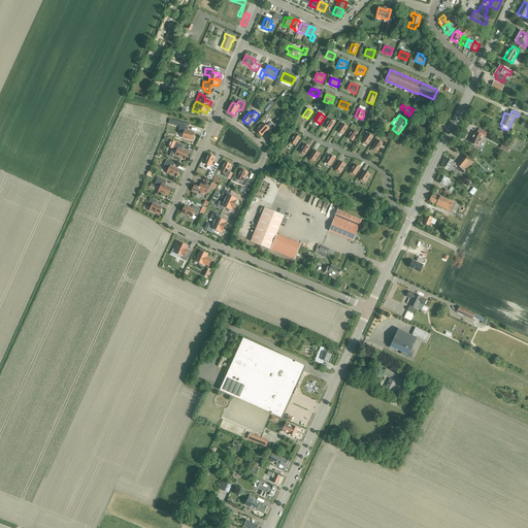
[(324,126),(330,130),(334,123),(329,119),(324,126)]
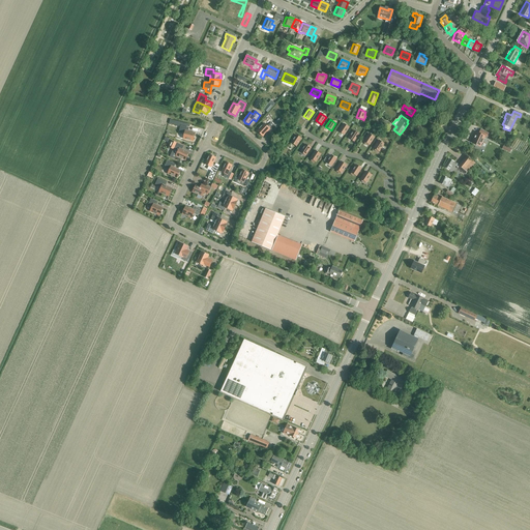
[(270,134),(276,127),(271,122),(267,126),(264,123),(257,130),(258,131),(258,133),(259,134),(260,134),(263,137),(268,130),(270,134)]
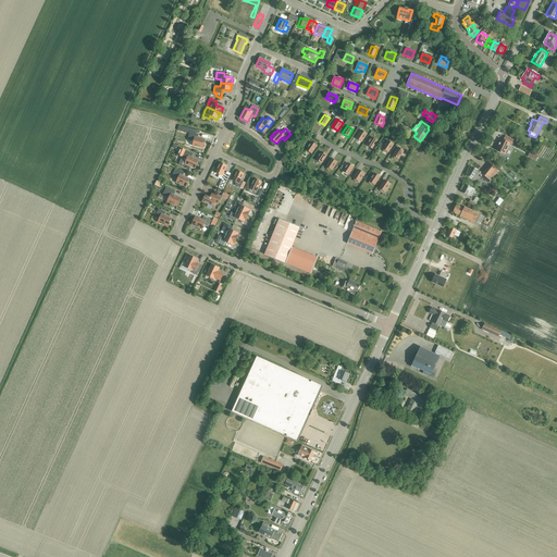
[(356,138),(361,141),(367,134),(361,131),(356,138)]
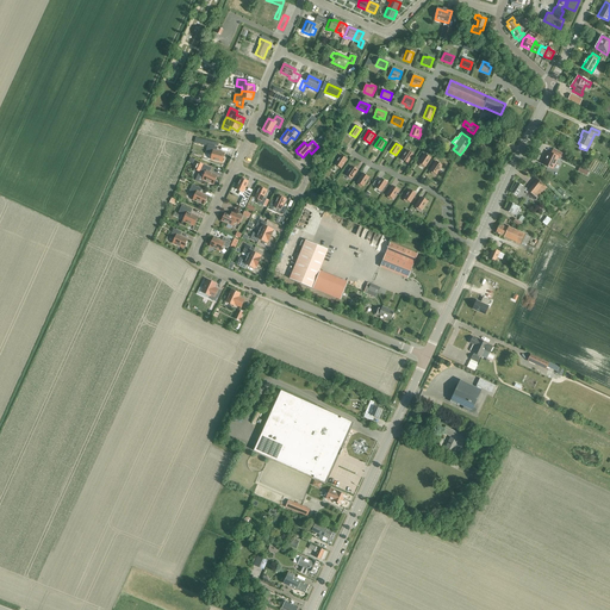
[(211,160),(223,162),(223,161),(224,161),(224,159),(224,157),(224,154),(216,151),(217,147),(207,144),(206,153),(212,154),(211,160)]
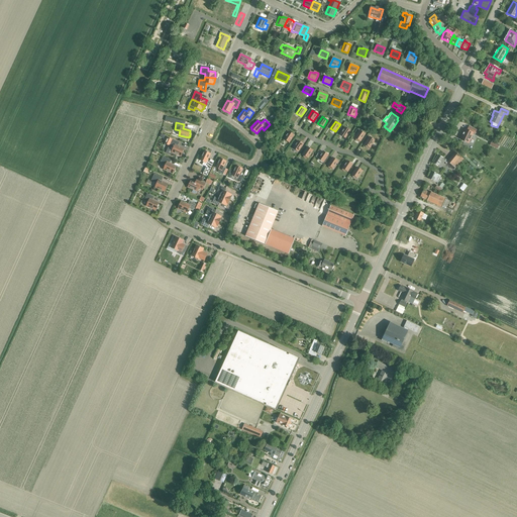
[(475,134),(477,130),(469,126),(467,130),(466,129),(460,139),(468,143),(473,133),(475,134)]
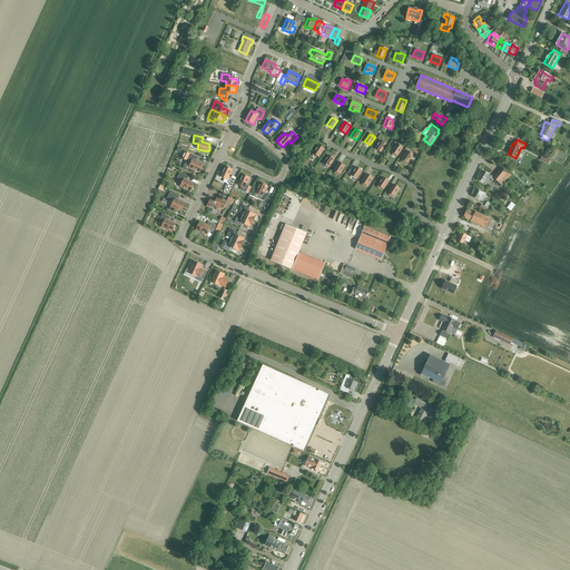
[(374,148),(381,153),(386,144),(380,140),(374,148)]
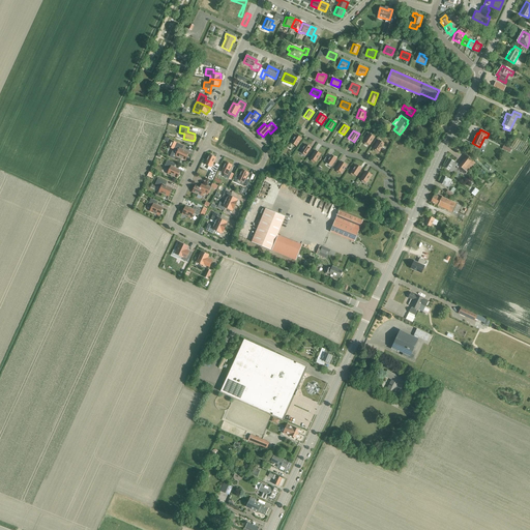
[(363,141),(370,145),(375,138),(369,134),(363,141)]
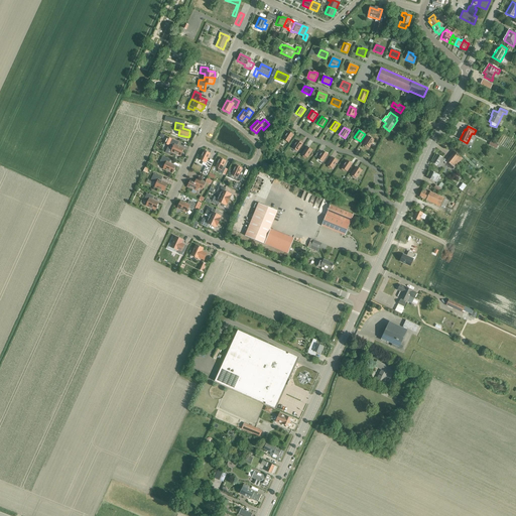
[(283,138),(288,142),(293,135),(288,131),(283,138)]
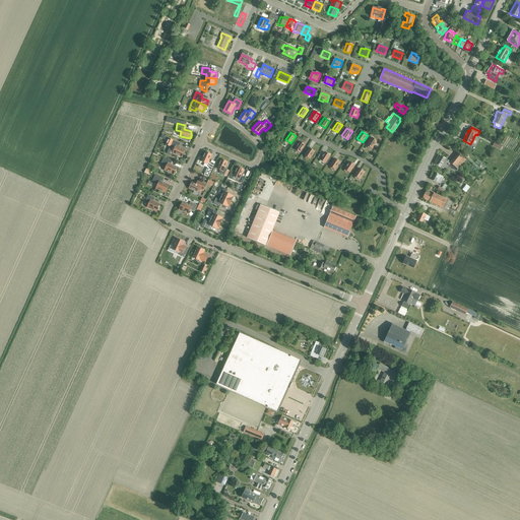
[(173,152),(182,157),(182,156),(183,156),(184,154),(184,153),(185,150),(178,146),(180,143),(169,138),(166,144),(175,148),(173,152)]
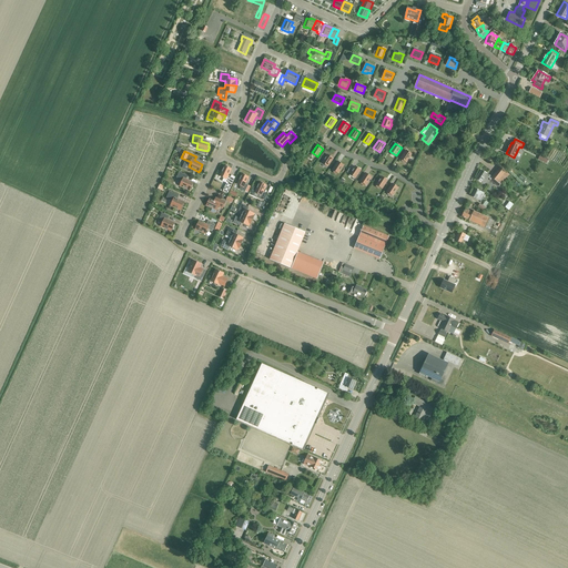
[(401,159),(406,162),(412,154),(406,151),(401,159)]
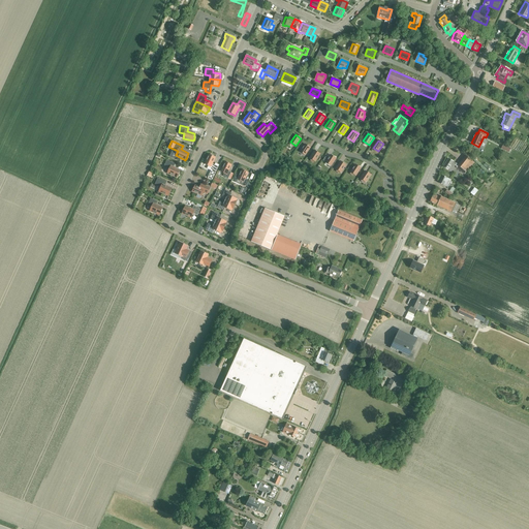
[(300,151),(305,155),(310,148),(305,144),(300,151)]
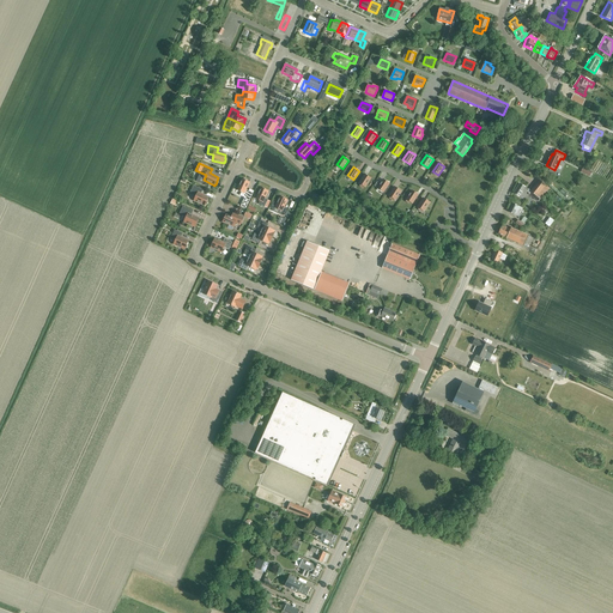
[(358,183),(365,187),(371,178),(364,175),(358,183)]
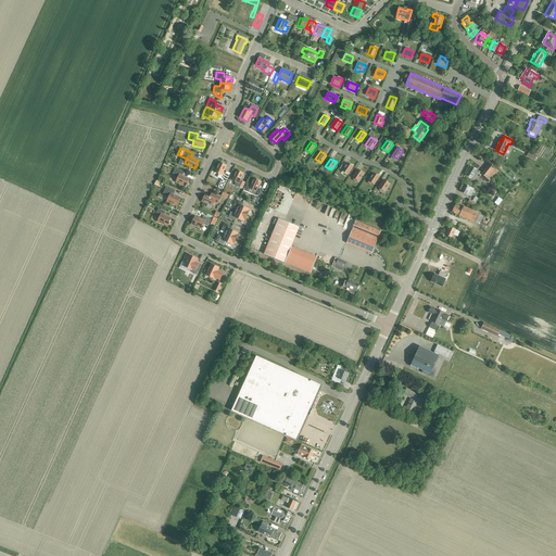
[(219,163),(215,173),(219,174),(217,177),(222,179),(218,187),(223,189),(230,174),(226,172),(225,174),(223,173),(226,165),(224,164),(222,163),(220,163),(219,163)]
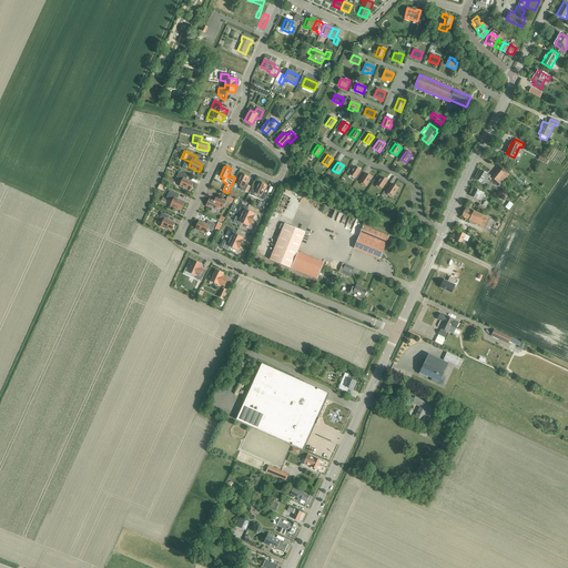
[(350,169),(346,172),(350,174),(355,178),(361,170),(355,166),(352,171),(350,169)]
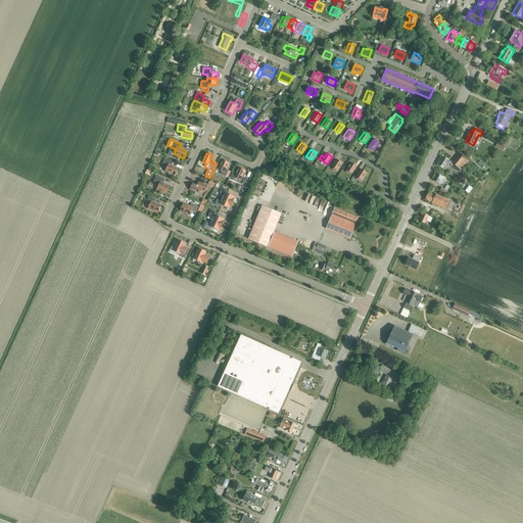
[(460,172),(461,171),(468,160),(460,154),(453,163),(448,160),(449,158),(444,155),(443,157),(438,164),(445,170),(449,163),(452,164),(450,165),(460,172)]
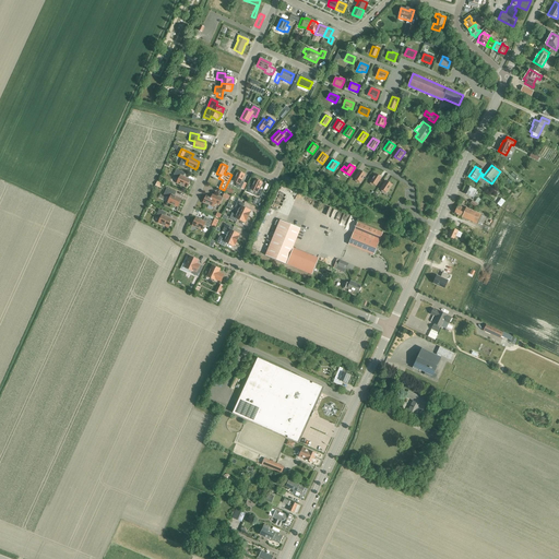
[(176,183),(186,188),(187,187),(188,187),(189,185),(189,183),(190,180),(183,177),(185,174),(177,169),(174,176),(178,178),(176,183)]
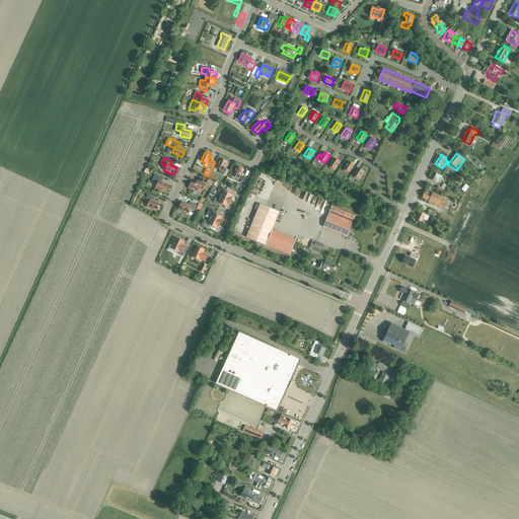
[(328,165),(335,169),(340,162),(334,158),(328,165)]
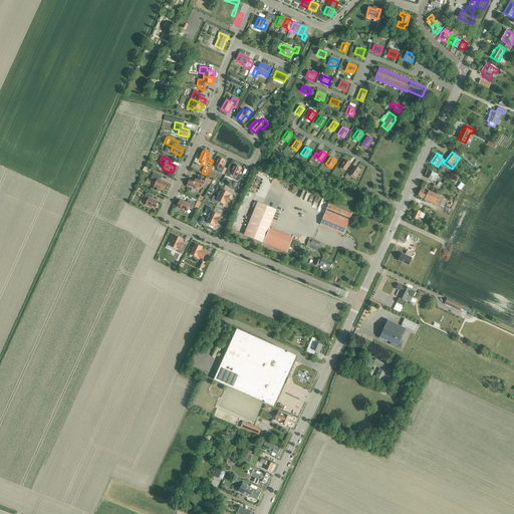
[(219,158),(214,167),(218,169),(217,172),(224,175),(227,169),(224,168),(222,167),(225,161),(223,160),(222,159),(221,158),(220,158),(219,158)]
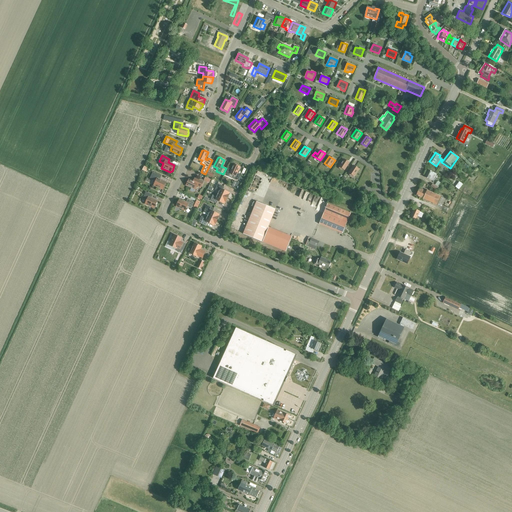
[(339,166),(344,170),(349,163),(344,159),(339,166)]
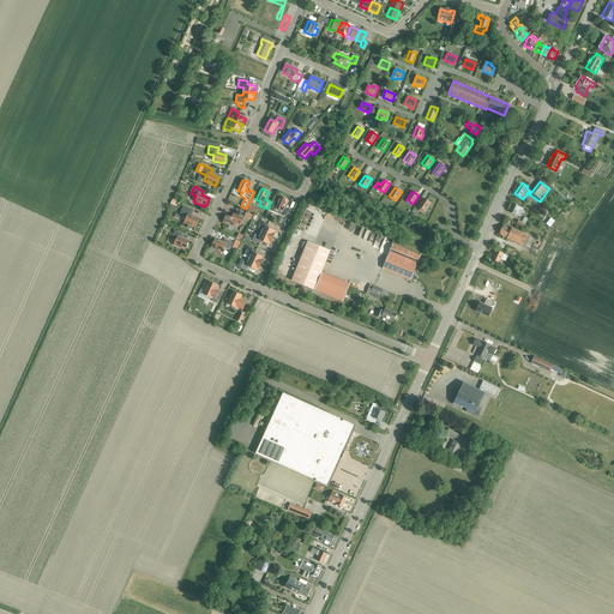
[(284,198),(282,197),(282,198),(281,197),(278,202),(274,200),(270,209),(275,210),(276,209),(280,210),(278,214),(284,216),(287,209),(284,208),(287,200),(284,199),(284,198)]
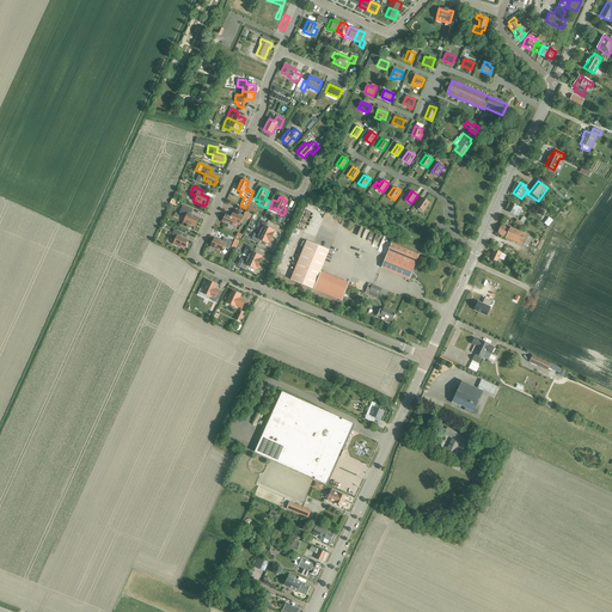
[(416,207),(423,210),(429,202),(422,199),(416,207)]
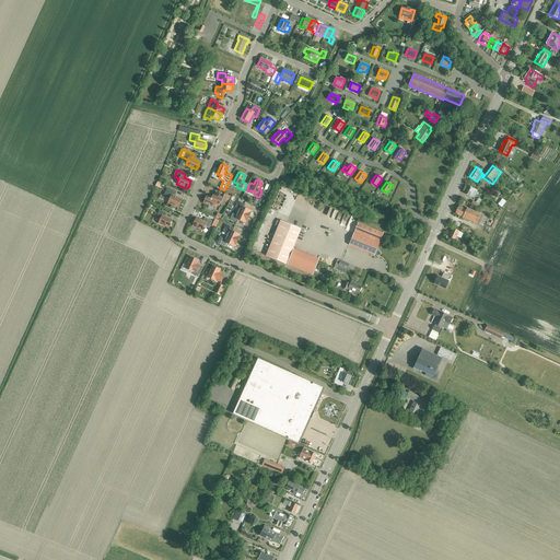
[(468,186),(464,195),(471,198),(474,198),(477,190),(473,188),(474,188),(468,186)]
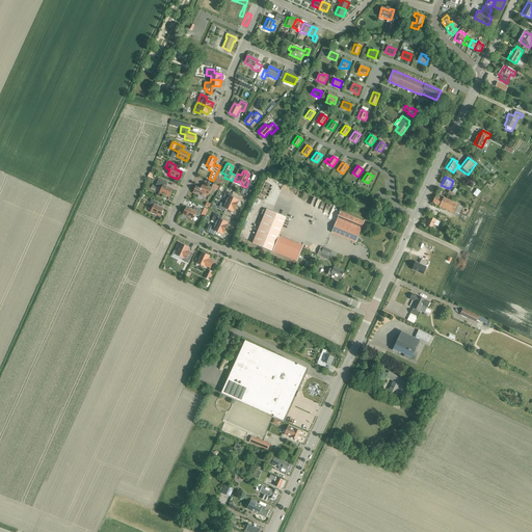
[(166,186),(167,183),(158,179),(155,186),(161,188),(158,193),(169,197),(174,189),(166,186)]
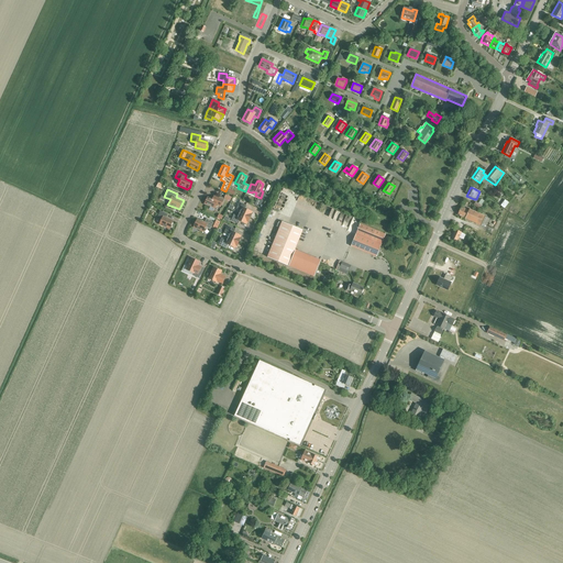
[(205,202),(205,203),(210,207),(209,209),(212,211),(214,208),(217,205),(220,207),(223,200),(214,196),(212,199),(208,197),(207,199),(206,200),(205,201),(205,202)]
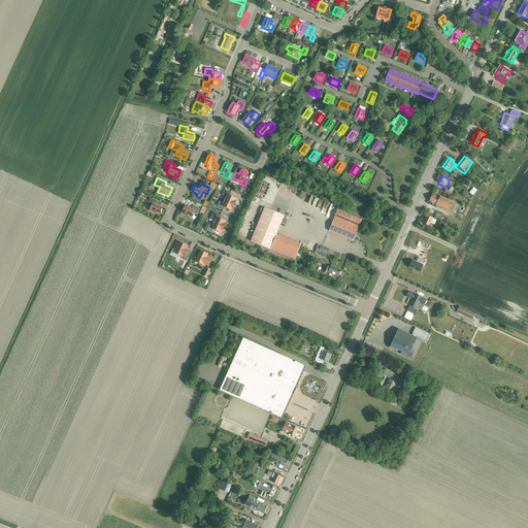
[(444,193),(449,196),(454,189),(452,187),(449,191),(447,190),(444,193)]
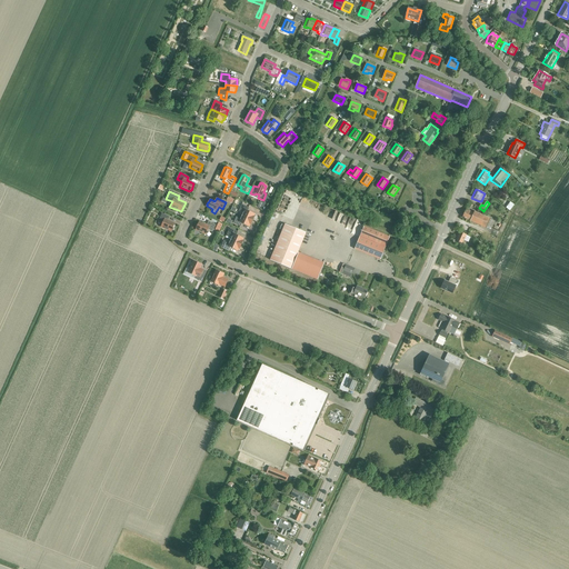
[(242,216),(252,221),(255,217),(253,217),(255,215),(247,211),(249,208),(242,205),(239,210),(243,212),(242,216)]
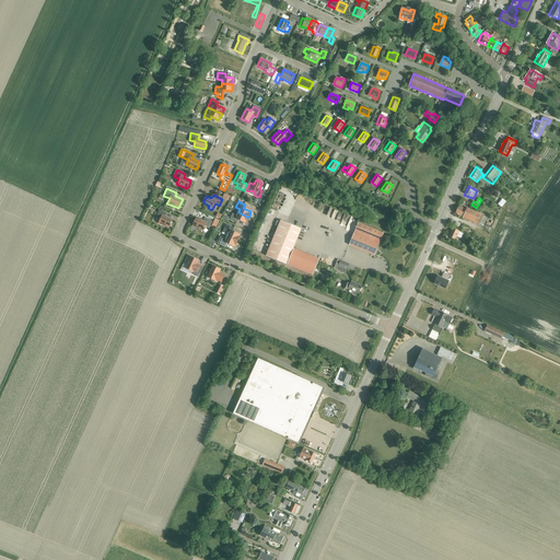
[(466,208),(466,210),(458,207),(455,214),(480,226),(485,217),(466,208)]
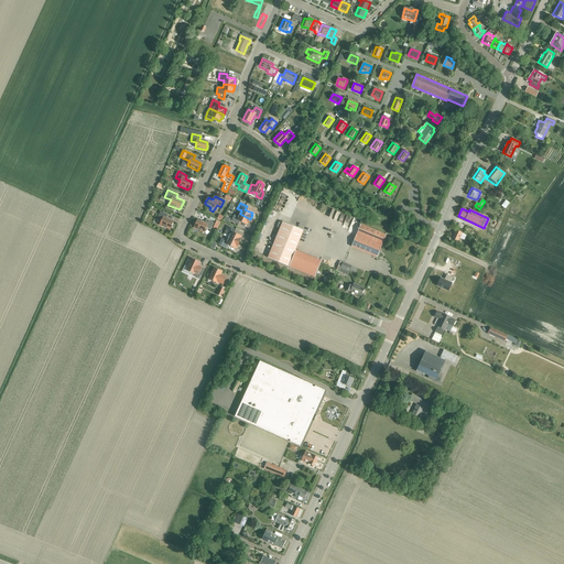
[(159,210),(155,217),(162,220),(160,225),(170,229),(171,228),(172,227),(172,226),(173,221),(166,218),(167,215),(159,210)]
